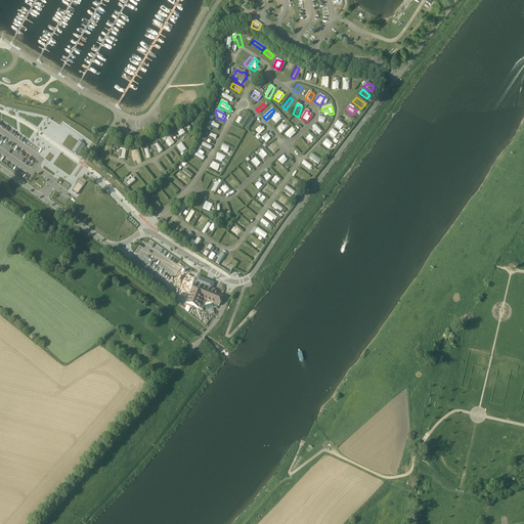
[(275,125),(281,120),(277,114),(270,119),(275,125)]
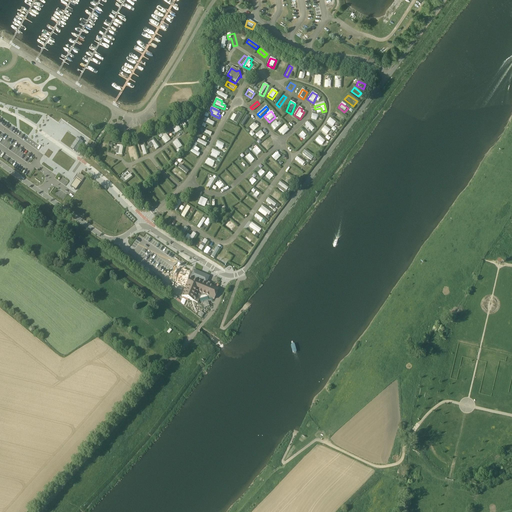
[(341,120),(343,117),(336,111),(334,114),(341,120)]
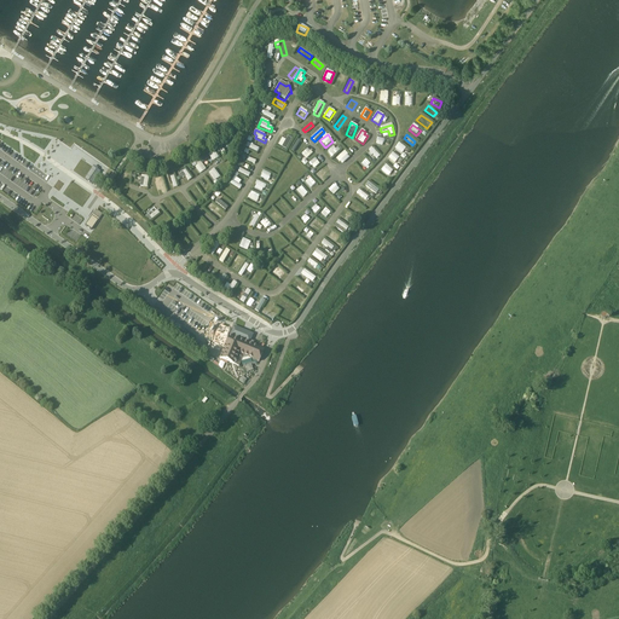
[(282,139),(277,146),(285,151),(291,140),(287,138),(285,142),(282,139)]
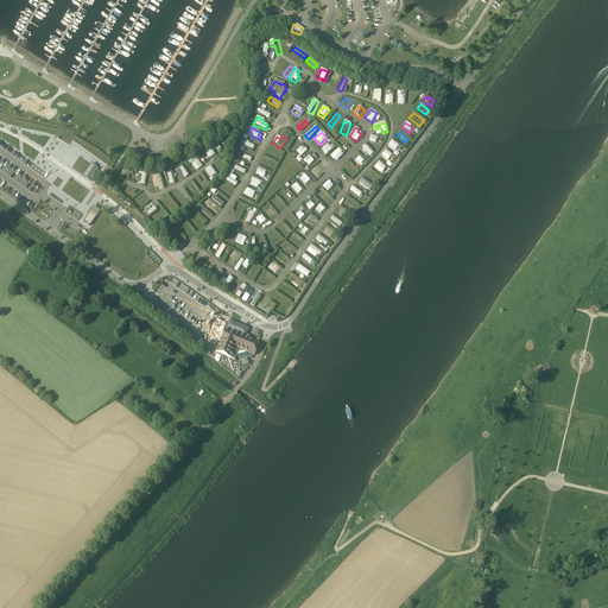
[(350,149),(353,145),(344,137),(342,140),(350,149)]
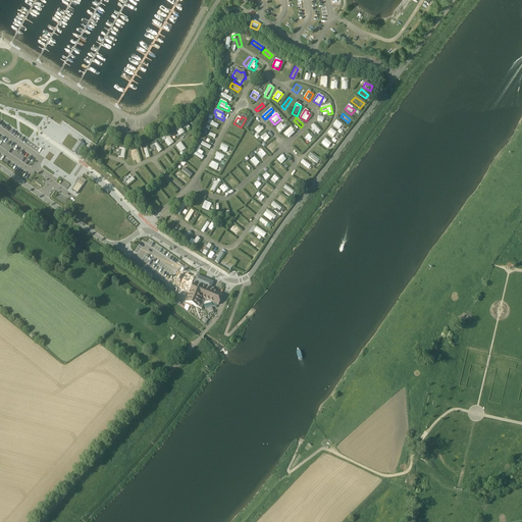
[(338,131),(343,125),(336,121),(332,126),(338,131)]
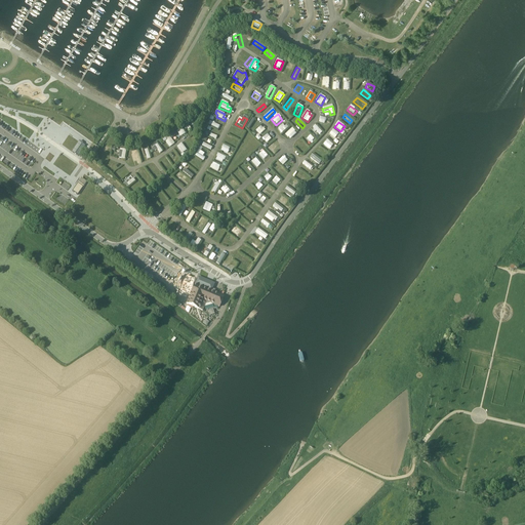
[(282,134),(289,126),(287,124),(285,127),(282,124),(277,130),(282,134)]
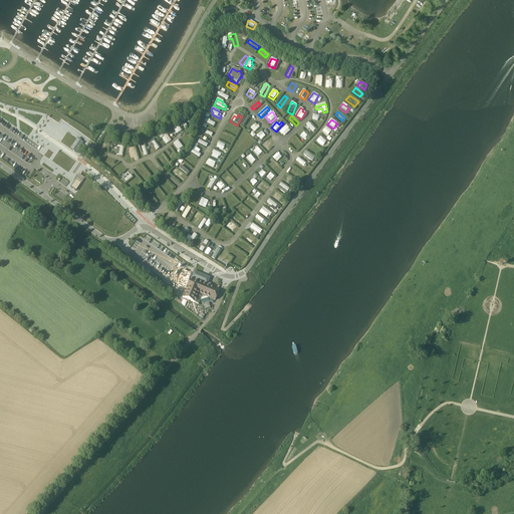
[(254,133),(259,127),(256,123),(250,129),(254,133)]
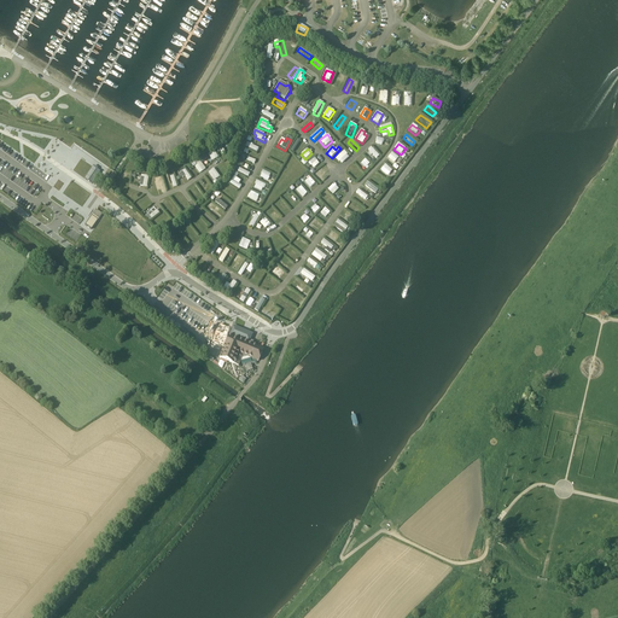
[(372,149),(368,152),(375,161),(379,157),(372,149)]
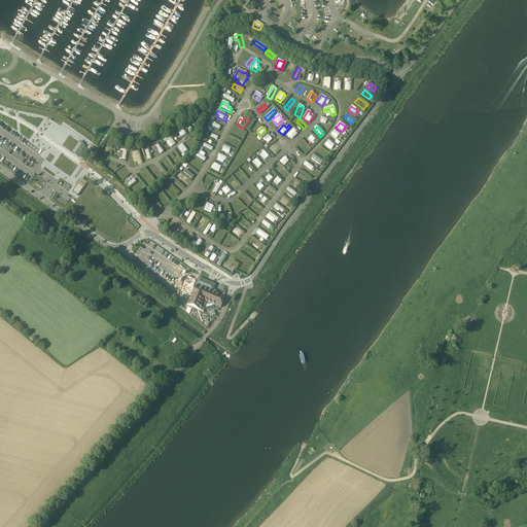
[(291,141),(297,134),(293,129),(286,136),(291,141)]
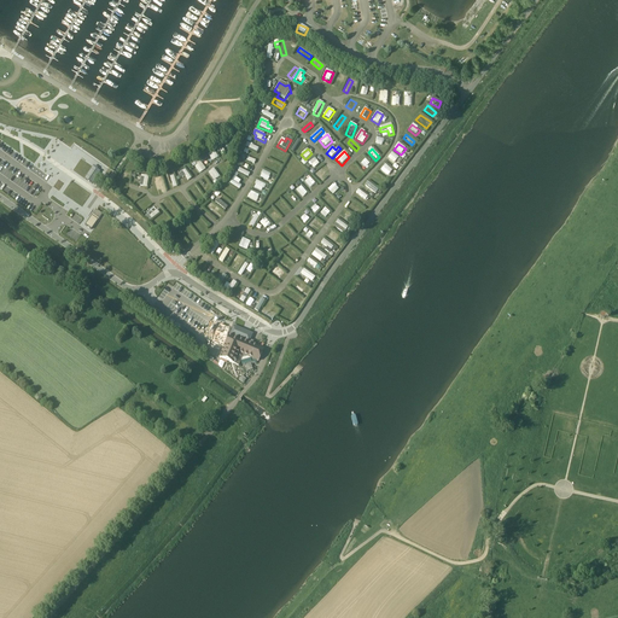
[(214,152),(208,156),(213,162),(217,158),(214,152)]
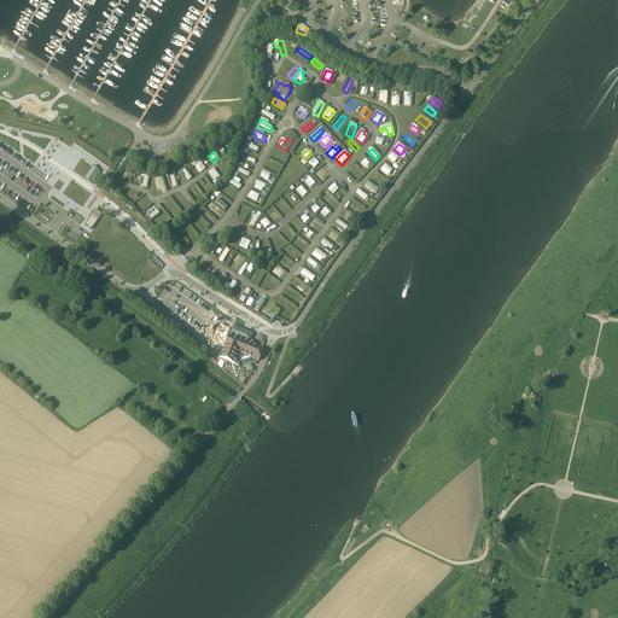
[(392,153),(386,158),(394,164),(398,158),(392,153)]
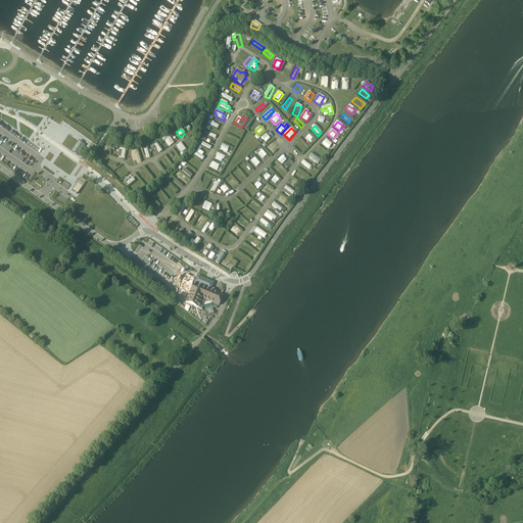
[(311,143),(314,140),(306,132),(303,135),(311,143)]
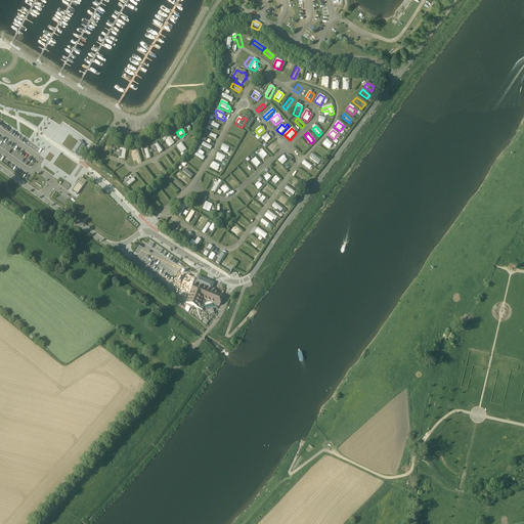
[(261,139),(265,143),(271,139),(266,134),(261,139)]
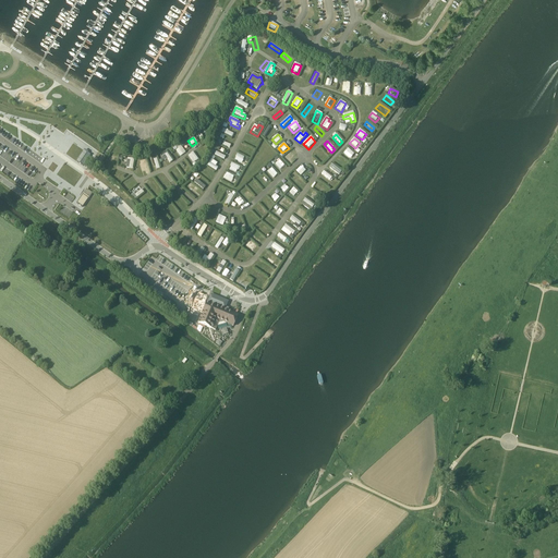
[(245,154),(249,147),(241,144),(238,149),(245,154)]
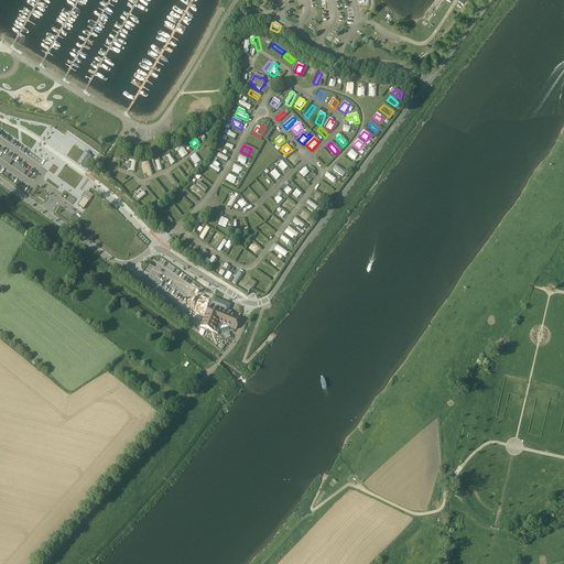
[(182,148),(175,151),(181,161),(187,156),(182,148)]
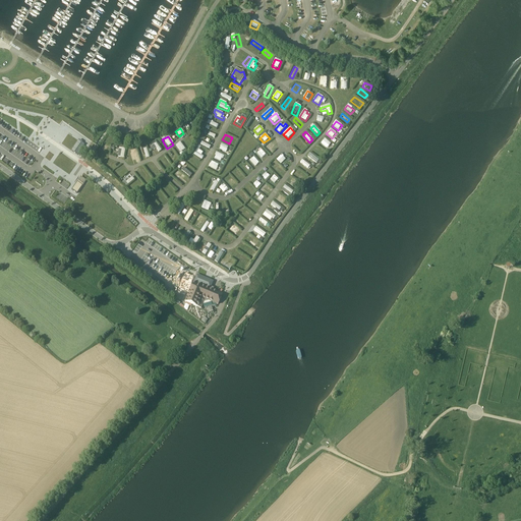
[(294,141),(298,147),(302,142),(298,138),(294,141)]
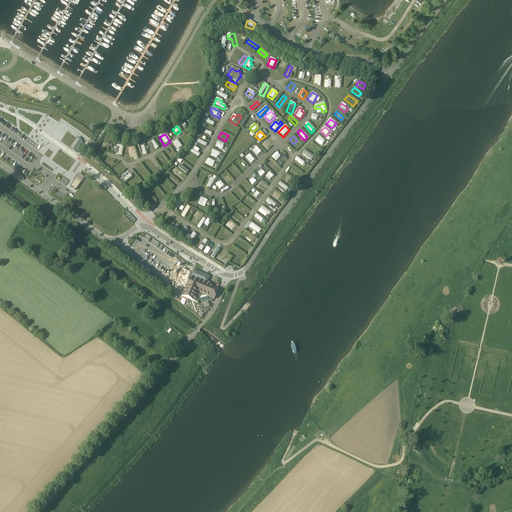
[(183,147),(188,144),(183,137),(178,141),(183,147)]
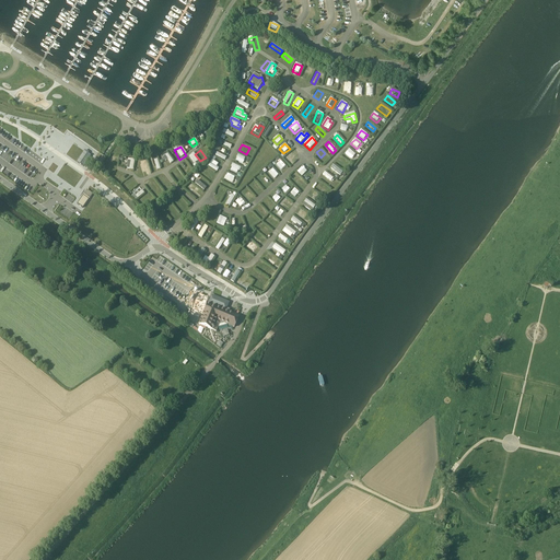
[(351,161),(356,155),(349,150),(345,154),(351,161)]
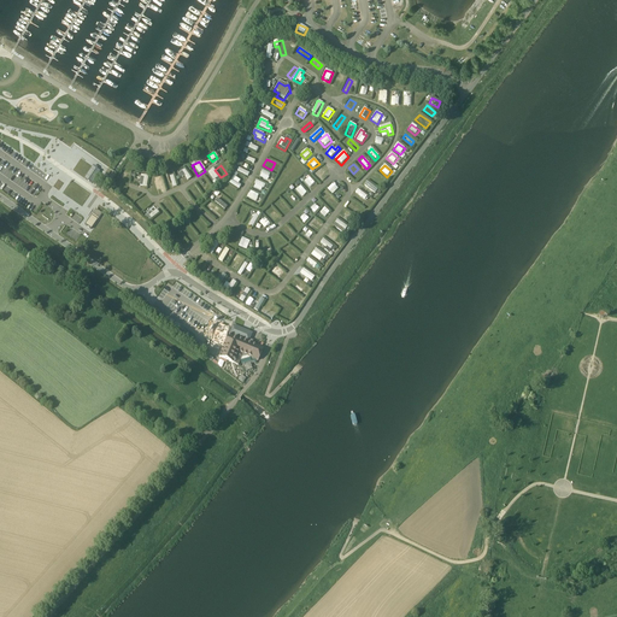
[(93,169),(84,180),(92,186),(99,174),(93,169)]
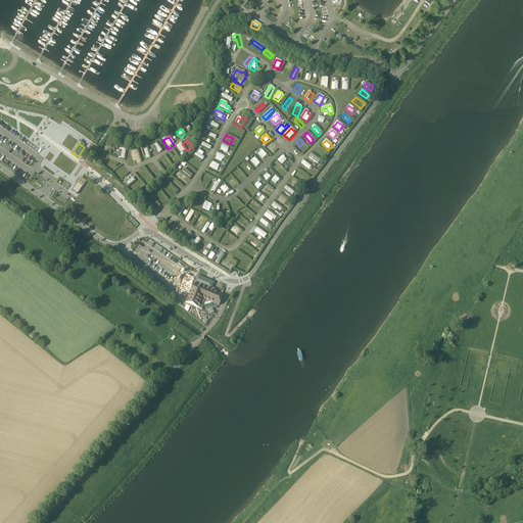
[(176,147),(181,154),(186,151),(181,144),(176,147)]
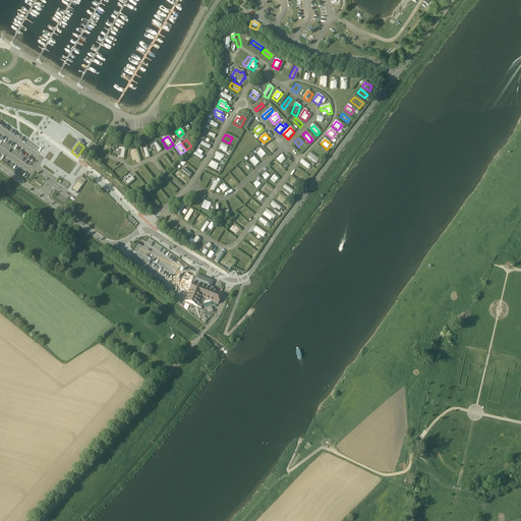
[(153,152),(156,150),(158,154),(161,153),(157,145),(151,148),(153,152)]
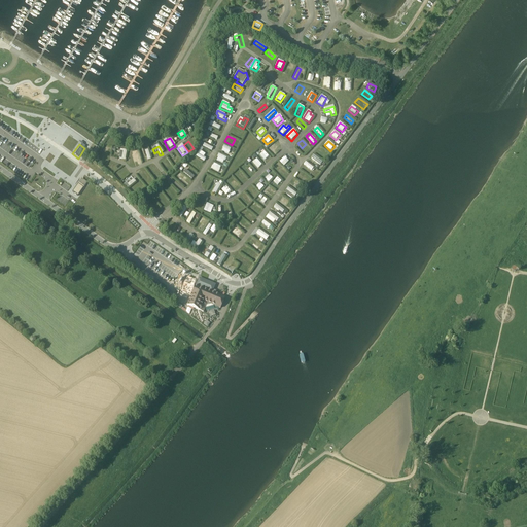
[(223,146),(221,152),(229,155),(231,149),(223,146)]
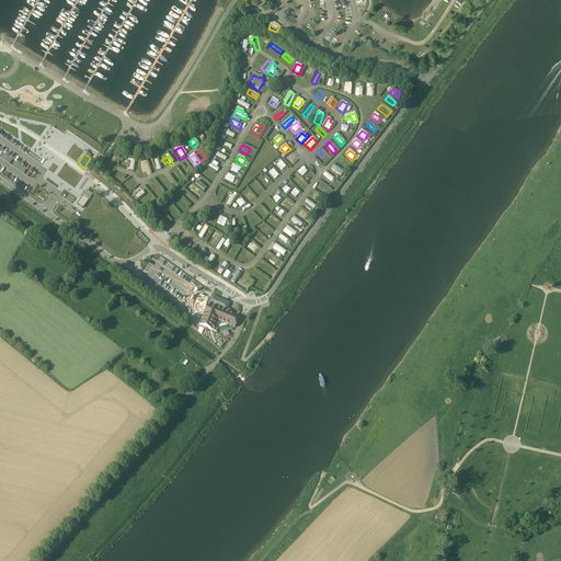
[(110,160),(105,173),(110,175),(114,162),(110,160)]
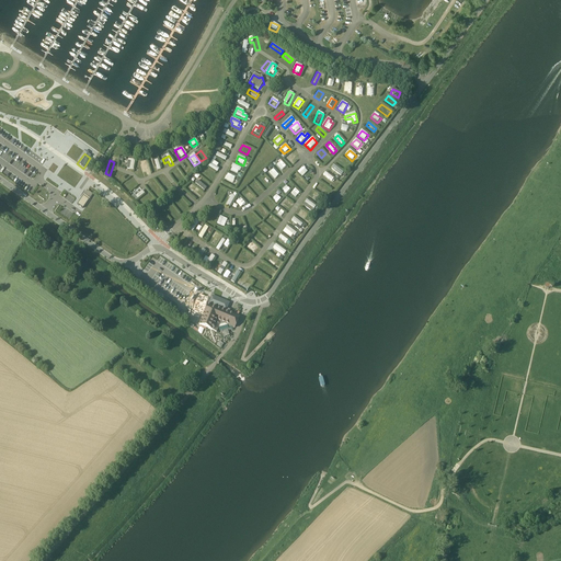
[(147,178),(150,176),(146,161),(140,162),(144,174),(146,173),(147,178)]
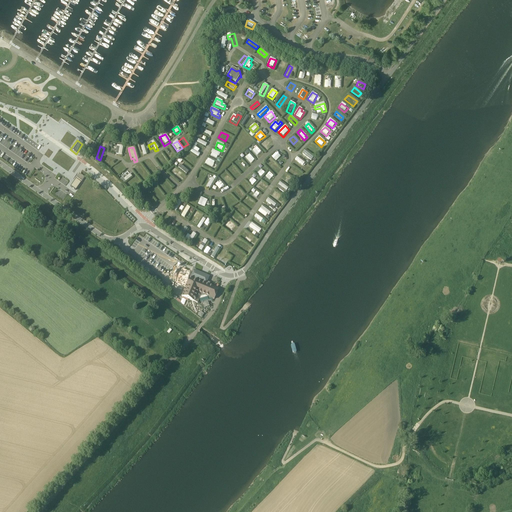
[(164,150),(169,157),(173,154),(168,147),(164,150)]
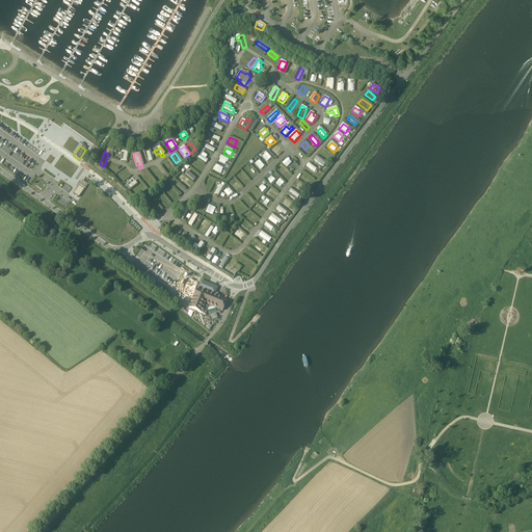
[(206,159),(207,156),(201,153),(197,159),(206,163),(208,161),(206,159)]
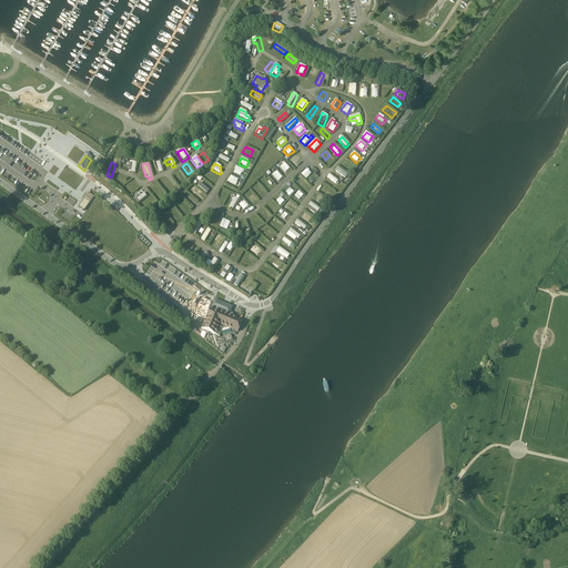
[(285,173),(290,170),(284,163),(280,168),(285,173)]
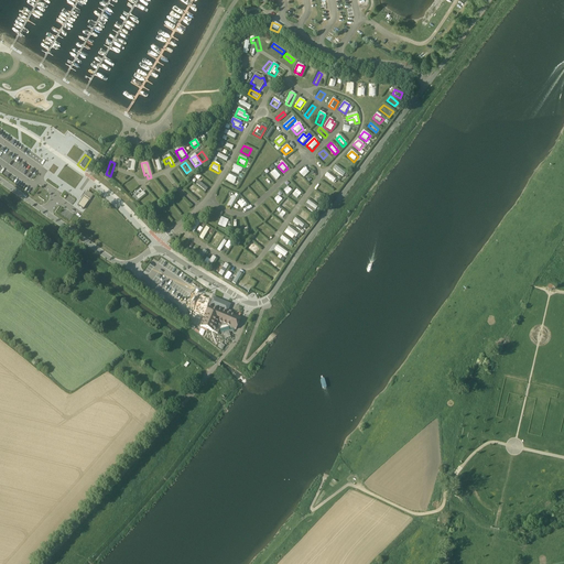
[(239,176),(242,170),(234,165),(230,172),(239,176)]
